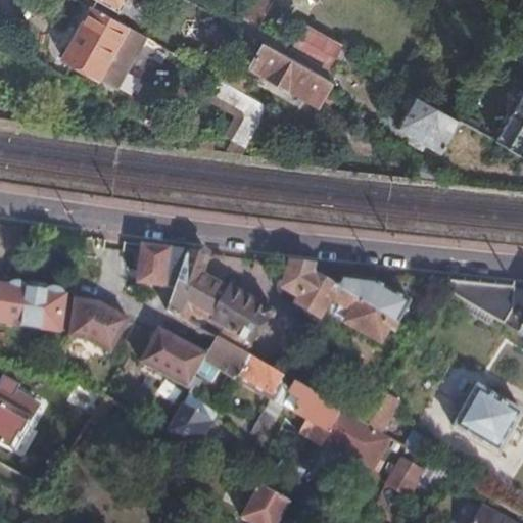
[(95,0),(97,1),(120,14),(127,0),(95,0)]
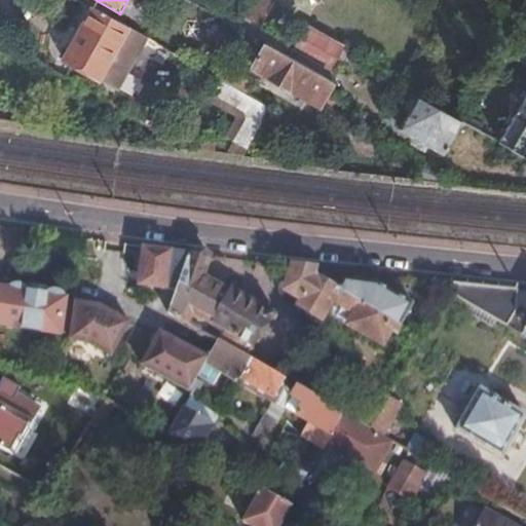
[(265,0),(251,0),(241,17),(262,30),(275,6),(265,0)]
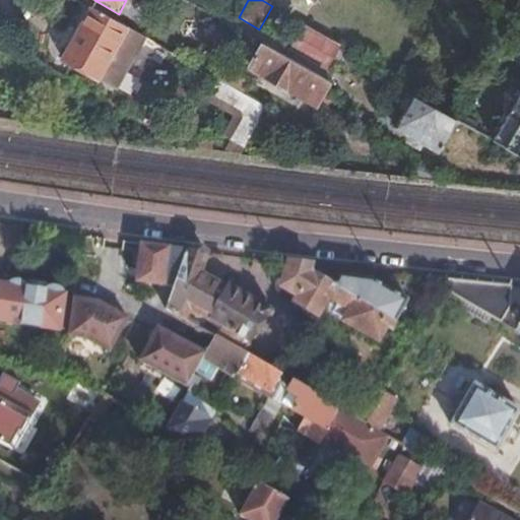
[(116,20),(119,14),(96,1),(93,8),(116,20)]
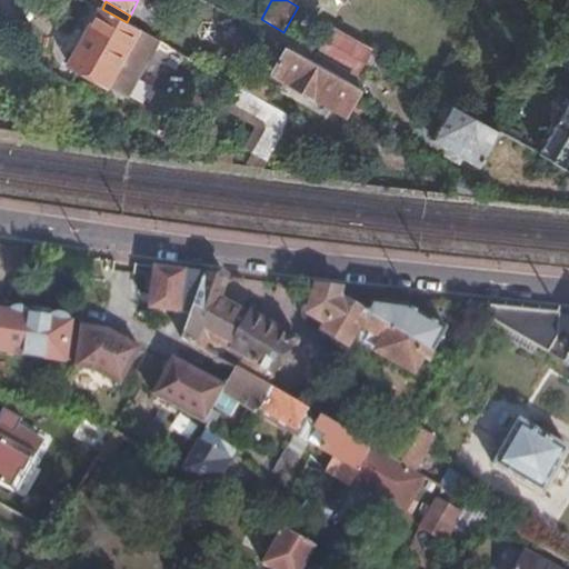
[(127,22),(102,9),(69,65),(129,98),(161,42),(127,22)]
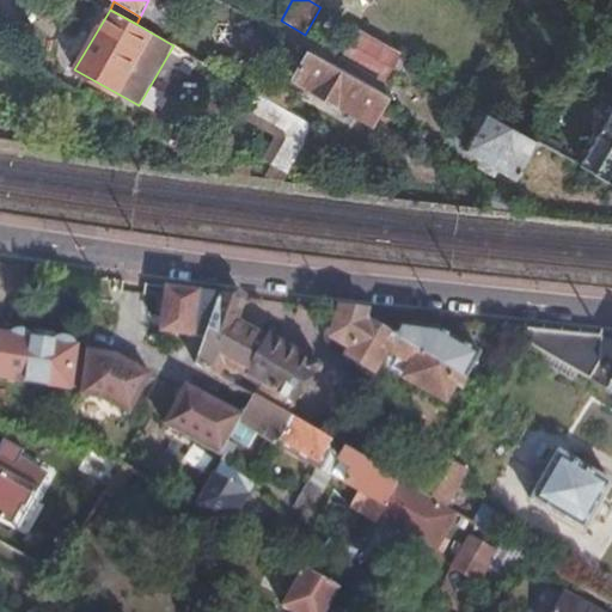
[(344,57),(385,80),(397,59),(356,36),(344,57)]
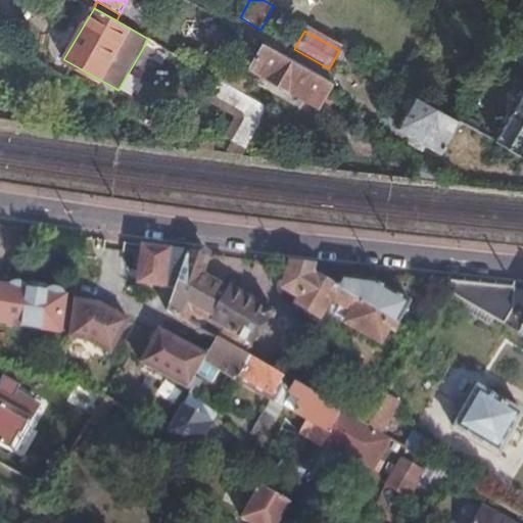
[(329,83),(330,82),(268,46),(253,68),(303,99),(305,97),(317,103),(329,83)]
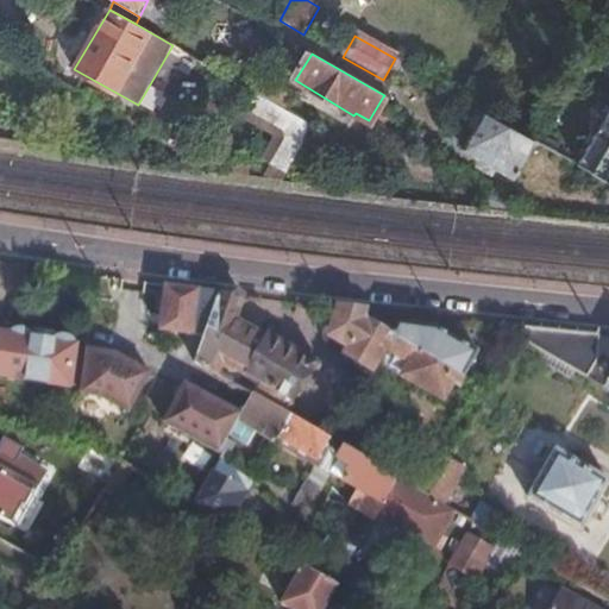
[(269,163),(286,173),(309,131),(307,121),(269,99),(253,90),(245,107),(287,132),(269,163)]
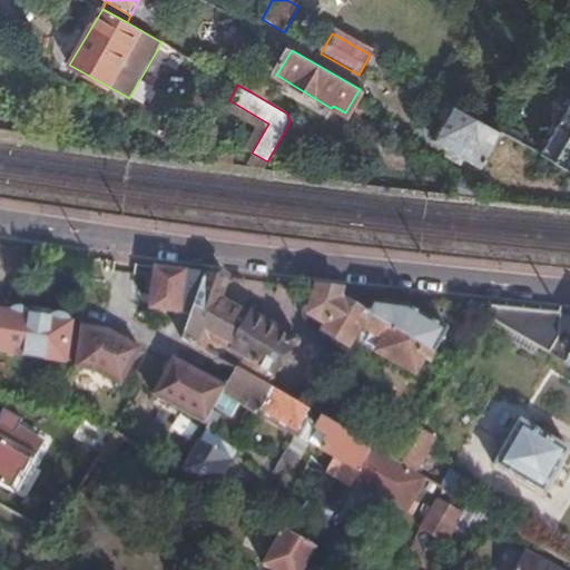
[(345,112),(360,121),(365,111),(370,116),(377,102),(359,90),(345,112)]
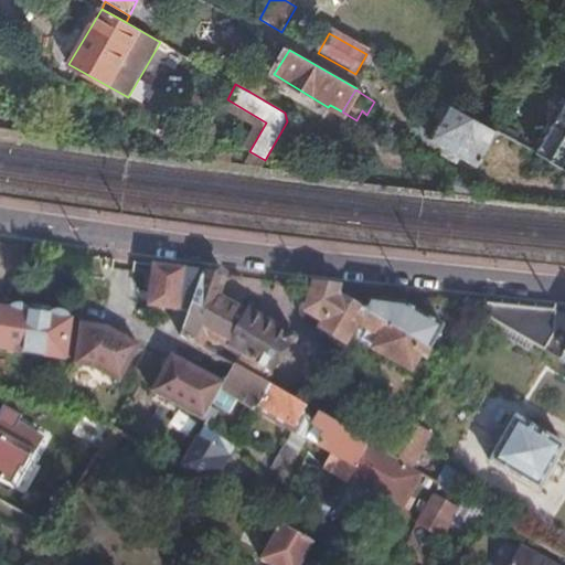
[(564,97),(534,151),(564,169),(564,97)]
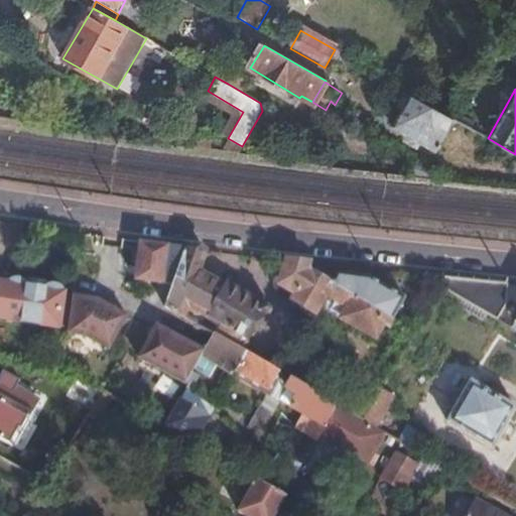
[(436,151),(455,122),(452,120),(398,90),(391,101),(402,108),(392,126),(436,151)]
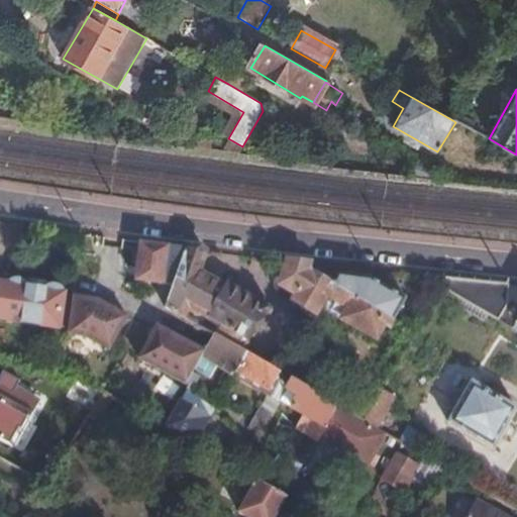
[(168,247),(140,243),(134,281),(173,288),(186,249),(168,247)]
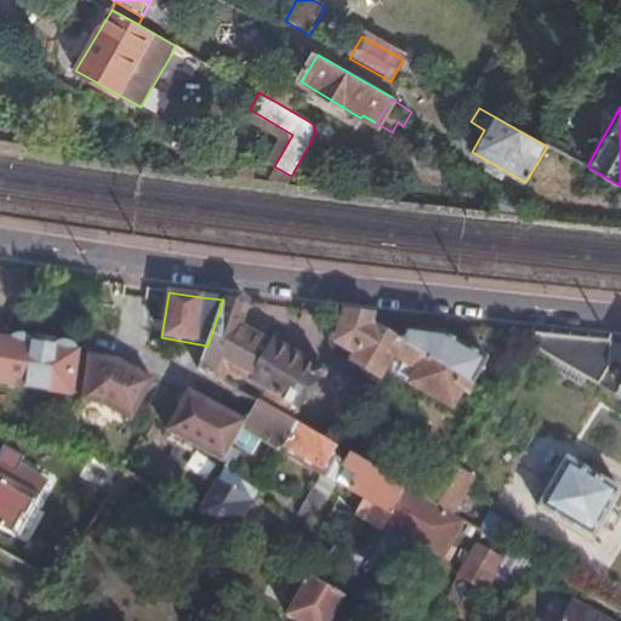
[(223,300),(208,346),(199,371),(220,383),(227,370),(249,383),(269,349),(238,330),(246,303),(223,300)]
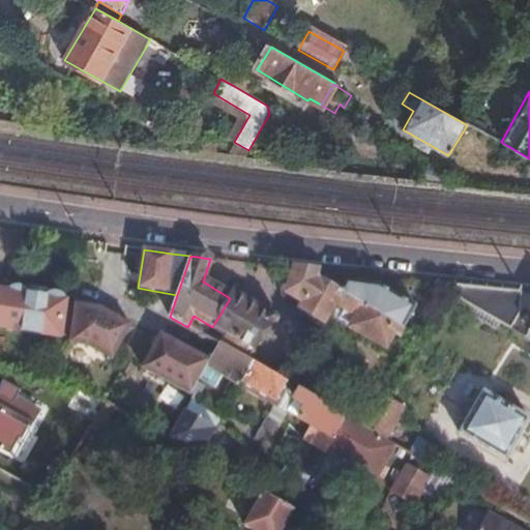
[(322,273),(295,270),(289,291),(306,302),(302,308),(323,321),(335,303),(359,318),(354,327),(385,346),(392,334),(400,339),(405,331),(404,330),(341,293),(320,281),(322,273)]
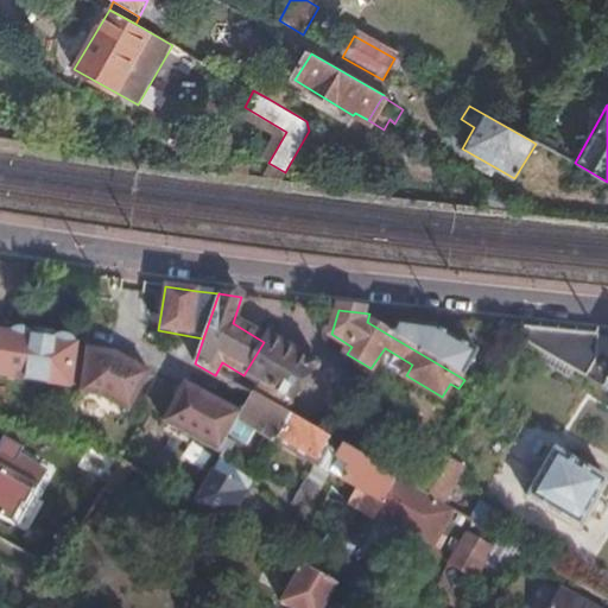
[(391,336),(463,379),(476,356),(432,330),(397,324),(391,336)]
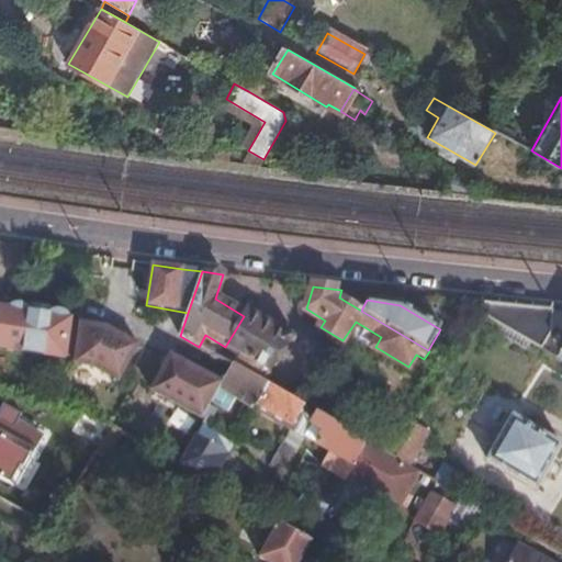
[(456,303),(483,317),(541,351),(550,336),(551,315),(526,313),(495,308),(456,303)]
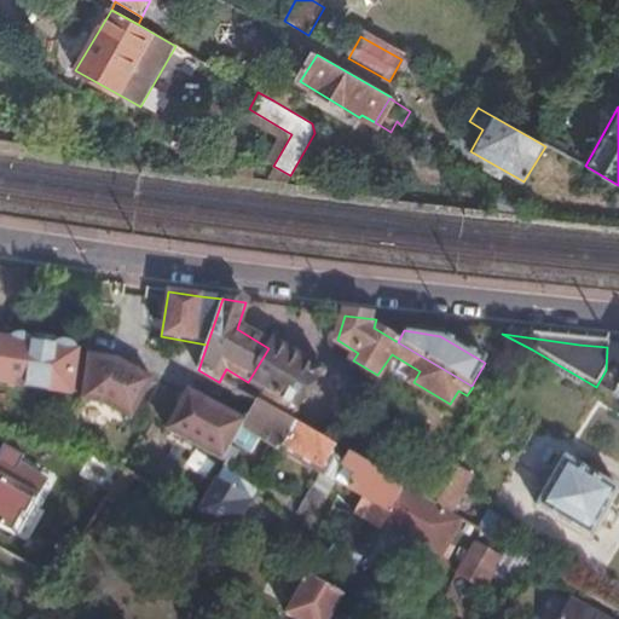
[(40,339),(39,345),(67,350),(68,343),(63,337),(46,335),(40,339)]
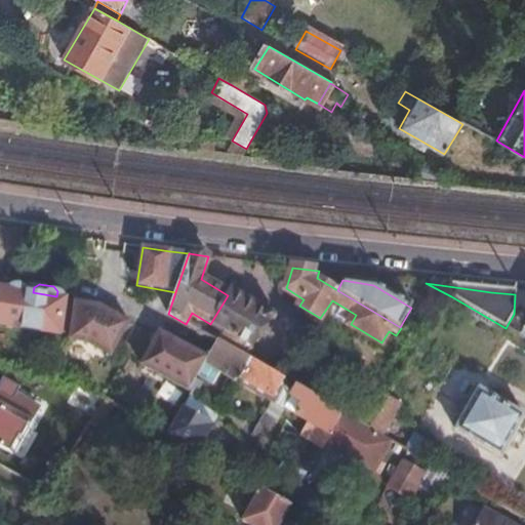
[(4,311),(2,324),(58,333),(64,297),(56,296),(33,292),(7,289),(4,311)]
